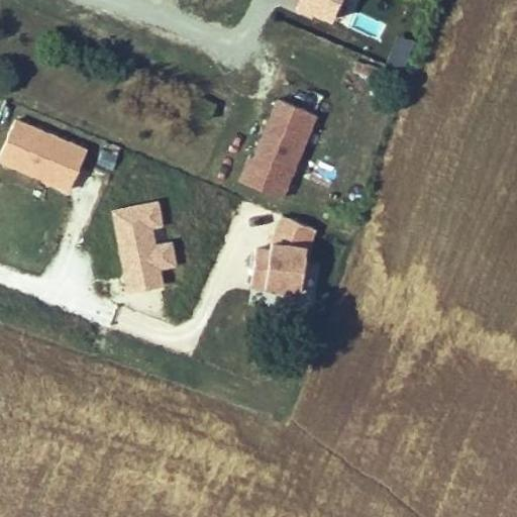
[(285,0),(336,16),(341,0),(285,0)]
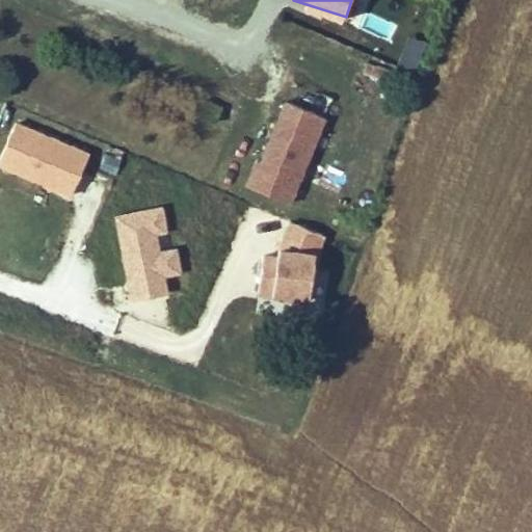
[(291,207),(329,118),(283,98),(244,186),(291,207)]
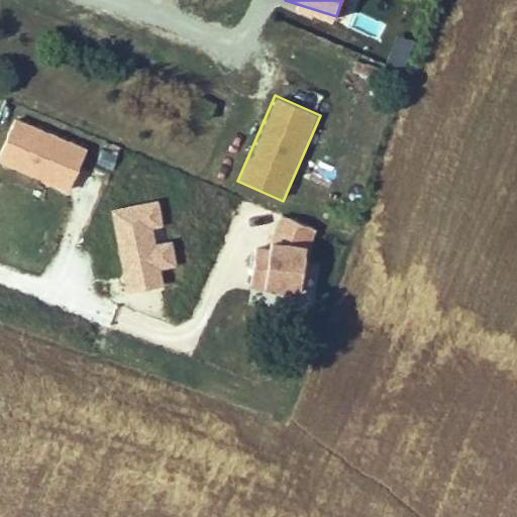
[(13,116),(0,146),(0,163),(70,193),(89,147),(13,116)]
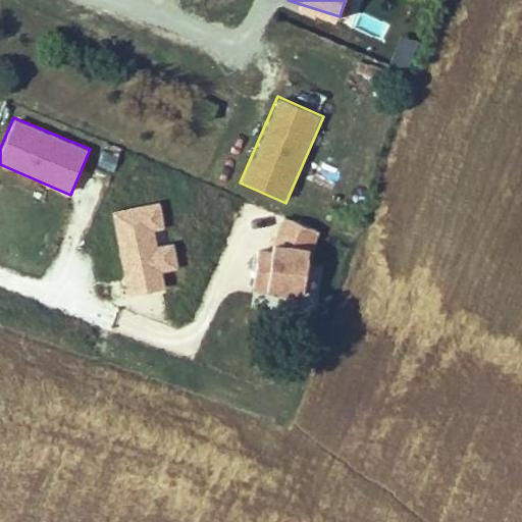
[(161,202),(110,210),(124,297),(165,290),(162,272),(178,269),(173,236),(166,237),(161,202)]
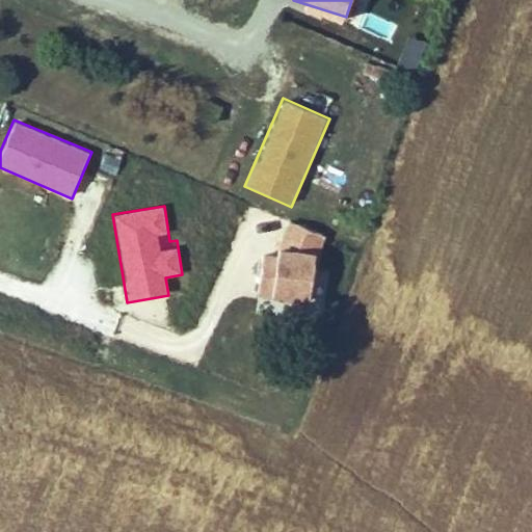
[(314,306),(320,228),(282,225),(280,255),(260,253),(256,300),(314,306)]
